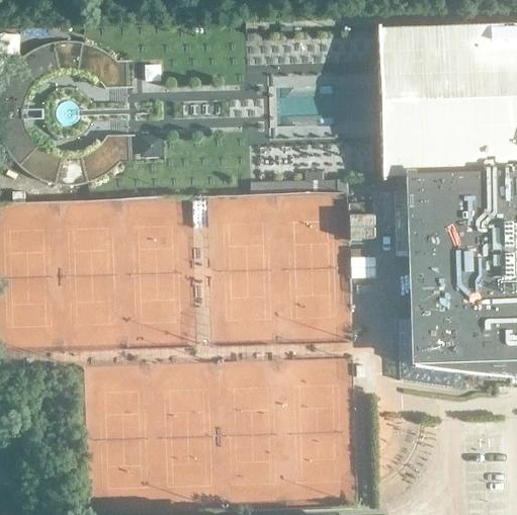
[(516,22),(378,27),(379,64),(381,137),(382,176),(409,175),(409,190),(394,190),(396,255),(411,254),(413,316),(398,317),(400,378),(418,381),(436,383),(462,388),(464,371),(510,376),(516,376),(516,22)]
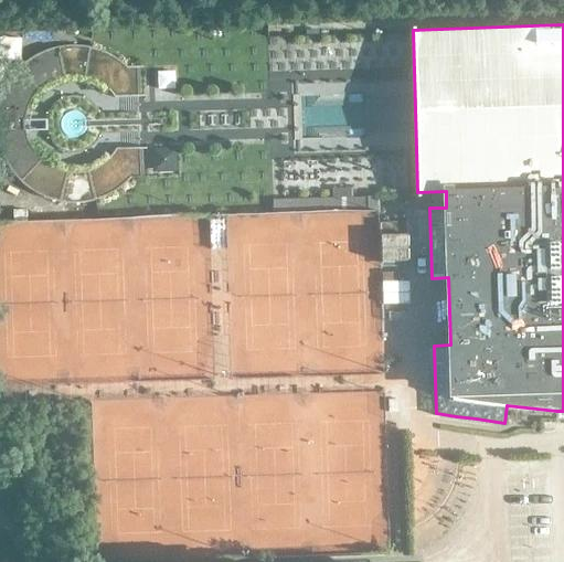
[(103,51),(96,49),(87,46),(80,44),(71,44),(63,44),(54,46),(46,49),(39,52),(31,56),(24,61),(19,66),(13,73),(8,80),(3,87),(0,95),(0,96),(0,147),(2,152),(6,160),(10,168),(16,175),(22,181),(29,187),(36,191),(44,194),(53,198),(62,200),(71,201),(80,201),(88,200),(97,198),(96,195),(105,193),(112,190),(119,186),(125,180),(131,175),(141,175),(140,147),(118,148),(110,157),(106,152),(100,157),(95,160),(89,163),(83,165),(76,166),(71,166),(64,165),(57,162),(52,159),(46,156),(42,151),(38,146),(34,139),(28,139),(27,131),(27,129),(27,125),(27,118),(27,110),(28,104),(32,105),(35,98),(39,93),(44,88),(50,85),(55,82),(62,80),(67,77),(75,76),(81,76),(85,77),(91,78),(97,83),(100,86),(104,88),(109,85),(116,94),(138,93),(137,66),(127,66),(121,62),(116,57),(109,53),(103,51)]
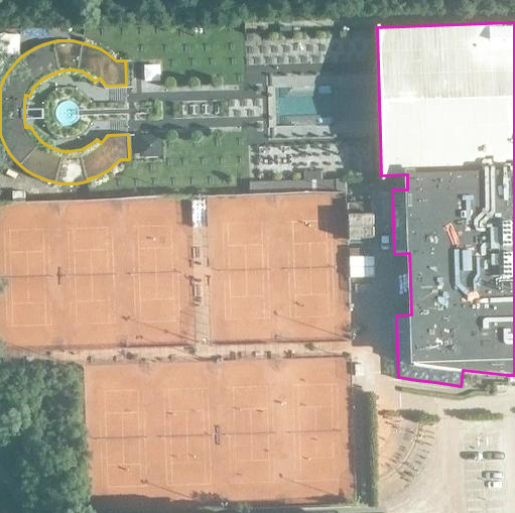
[(159,63),(145,63),(145,77),(160,77),(159,63)]
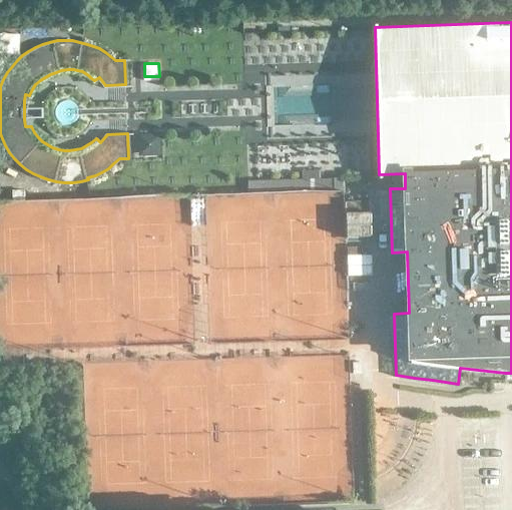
[(160,135),(139,136),(140,155),(160,154),(160,135)]
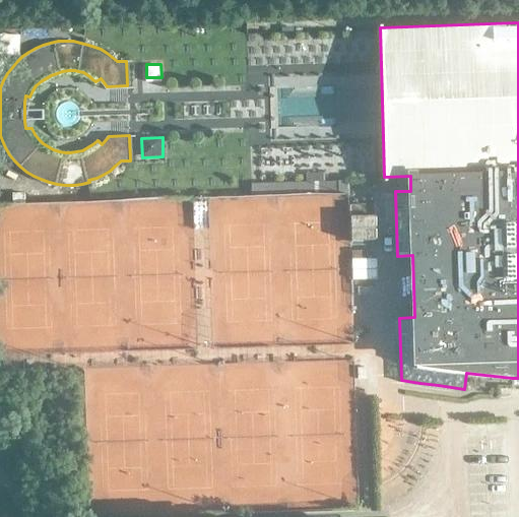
[(348,191),(348,179),(323,179),(323,172),(306,173),(306,180),(251,181),(252,193),(348,191)]
